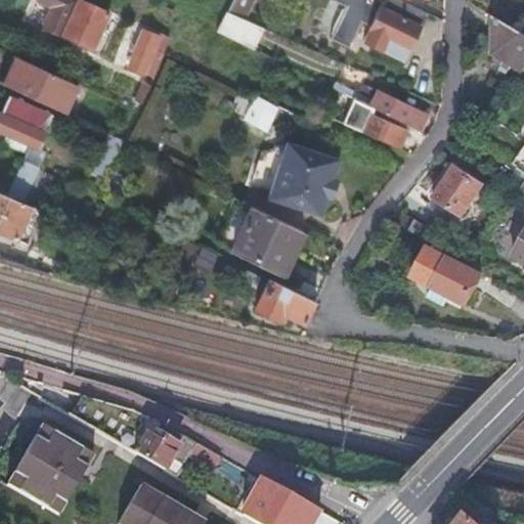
[(76,0),(37,0),(37,1),(51,8),(44,26),(64,35),(79,1),(76,0)]
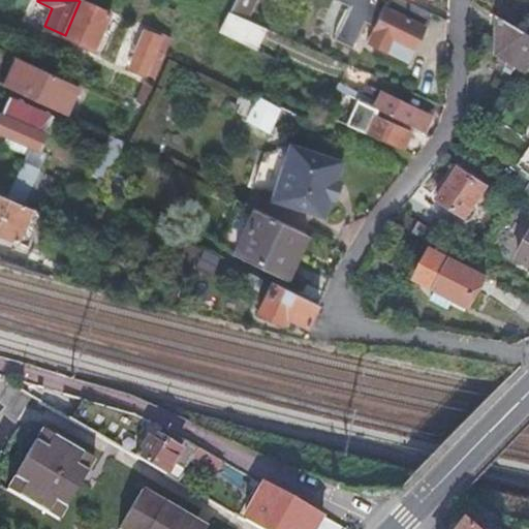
[(402,0),(385,0),(366,42),(404,63),(428,12),(402,0)]
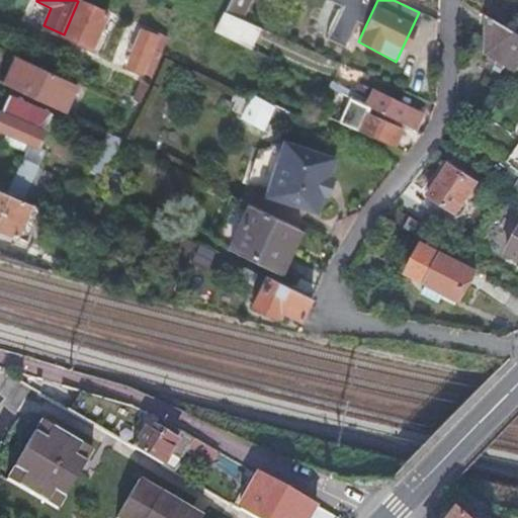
[(483,55),(517,75),(517,74),(517,39),(481,17),(483,55)]
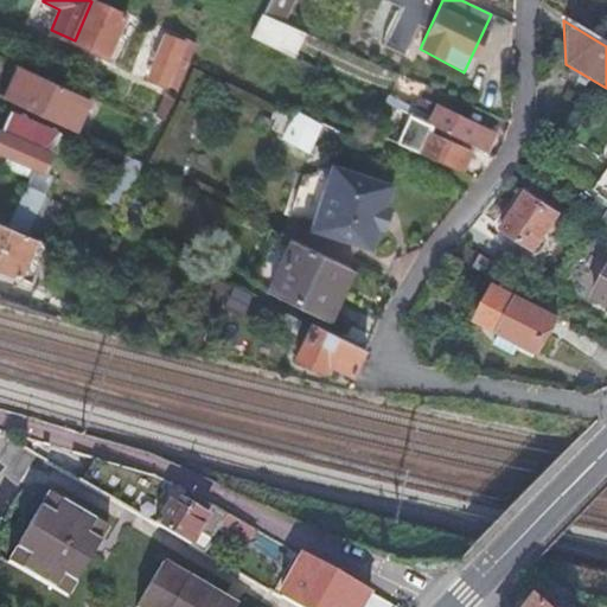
[(168,34),(148,78),(166,87),(186,42),(168,34)]
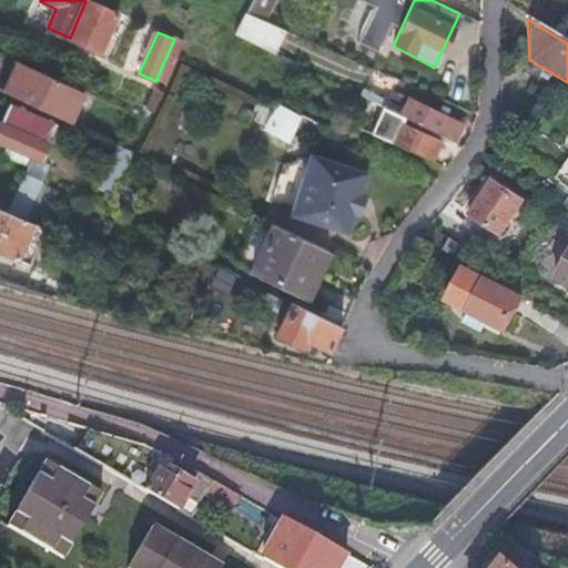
[(80,90),(14,60),(2,90),(67,119),(80,90)]
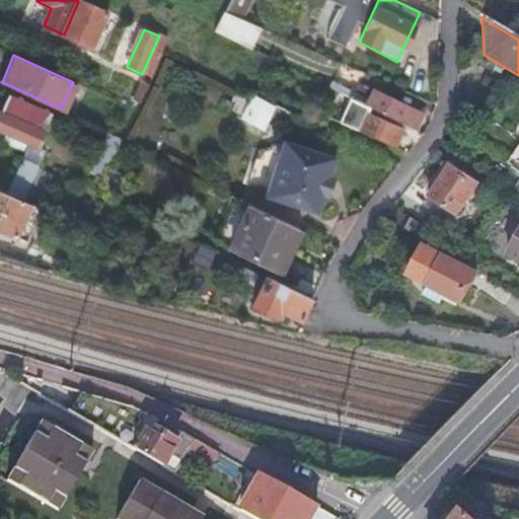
[(421,115),(406,106),(372,90),(365,106),(371,109),(414,131),(421,115)]
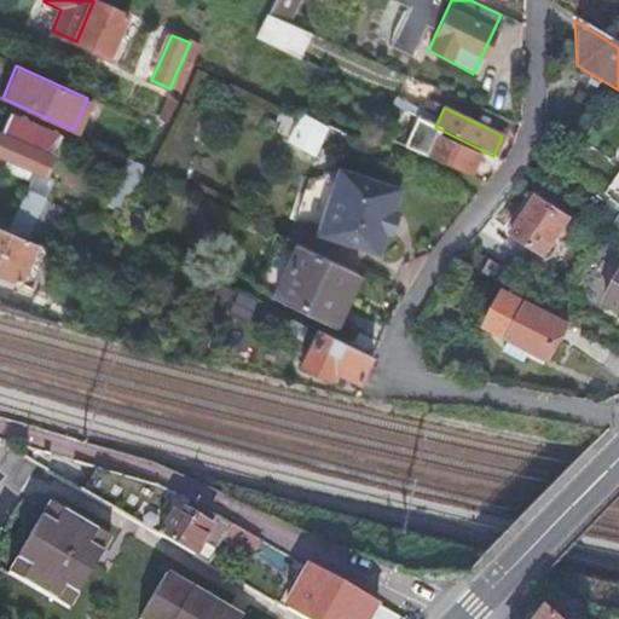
[(0,128),(0,129),(47,151),(48,151),(57,132),(9,110),(0,128)]
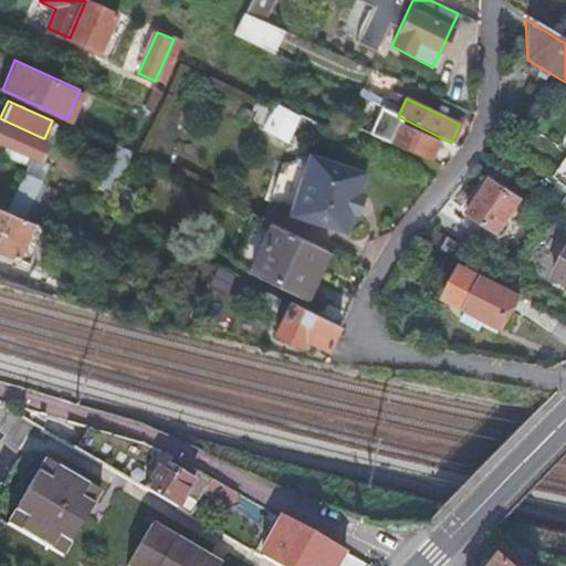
[(369,103),(358,128),(423,159),(431,139),(401,125),(405,119),(398,116),(369,103)]
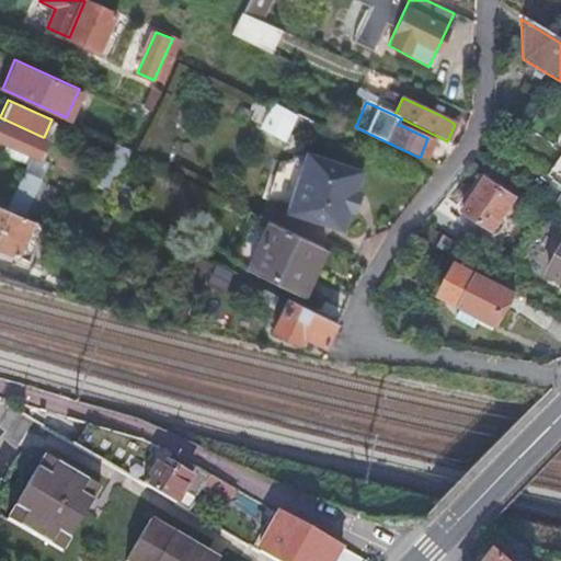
[(313,121),(277,104),(265,127),(289,138),(297,124),(310,128),(313,121)]
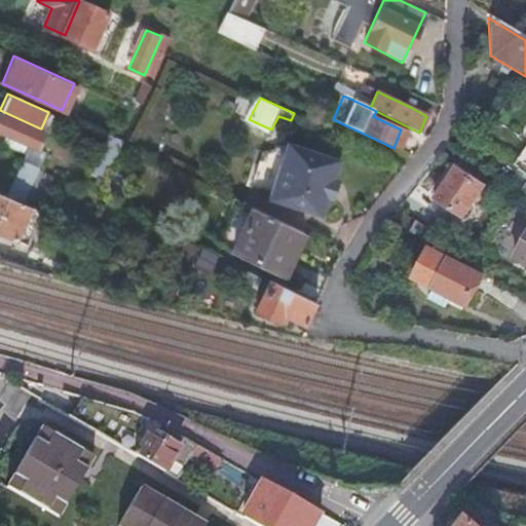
[(0,143),(21,152),(24,153),(27,143),(32,145),(40,128),(0,110),(0,143)]
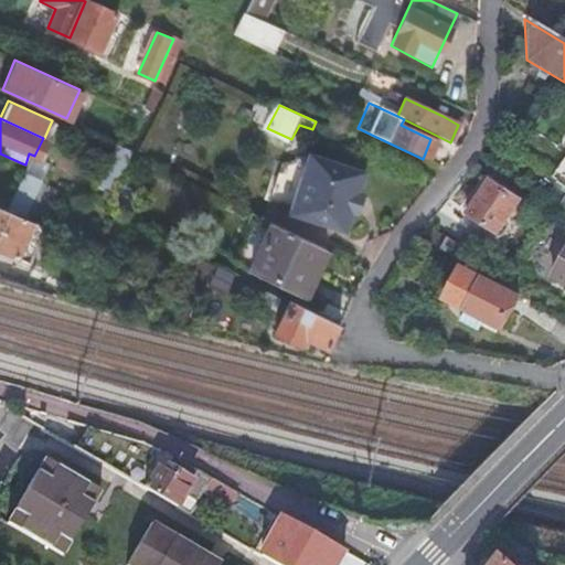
[(120,142),(108,166),(123,172),(135,149),(135,148),(120,142)]
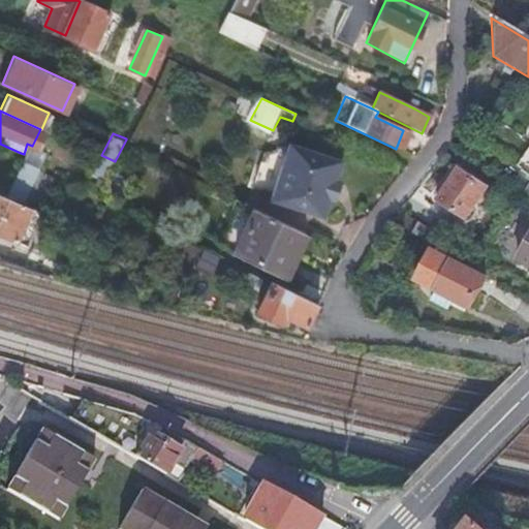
[(277,147),(269,150),(267,150),(266,150),(252,187),(271,194),(271,196),(322,216),(330,197),(334,199),(339,187),(341,180),(336,179),(343,160),(290,141),(288,148),(280,145),(277,147)]
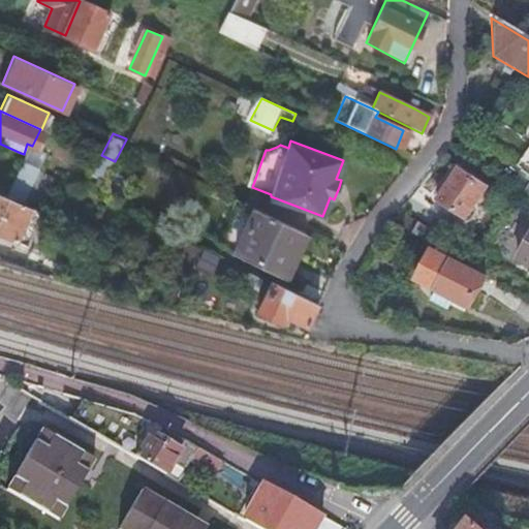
[(21,153),(1,195),(18,203),(37,160),(24,154),(21,153)]
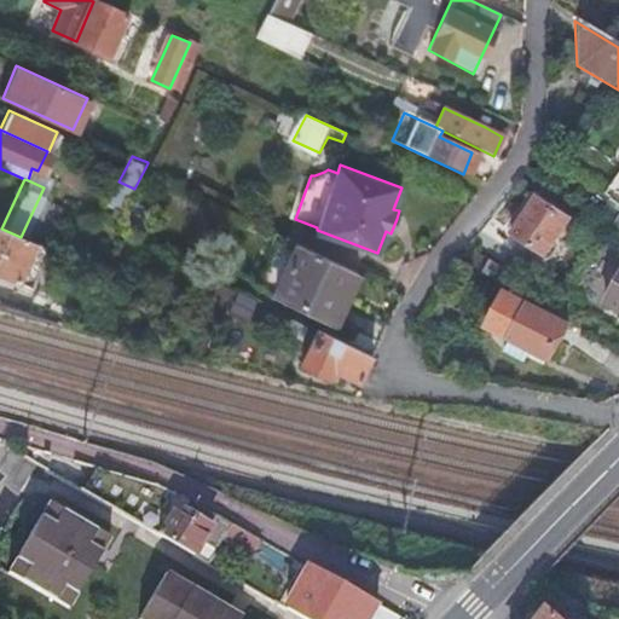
[(134,189),(119,181),(108,203),(122,210),(134,189)]
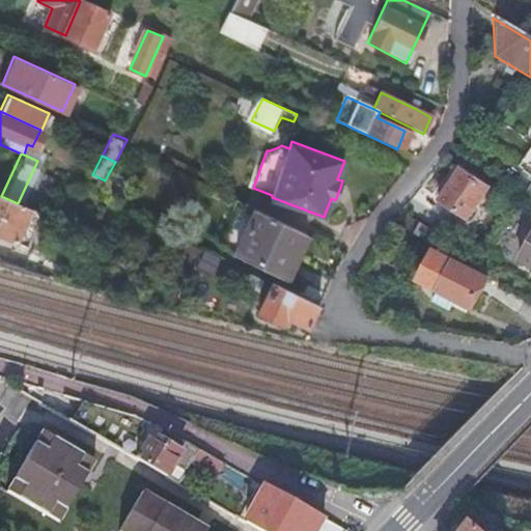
[(442,206),(436,218),(457,232),(487,190),(457,170),(437,203),(442,206)]
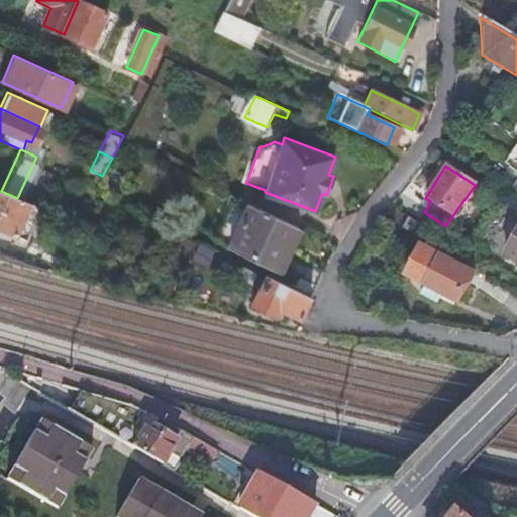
[(1,191),(0,190),(0,228),(23,238),(37,207),(17,198),(1,191)]
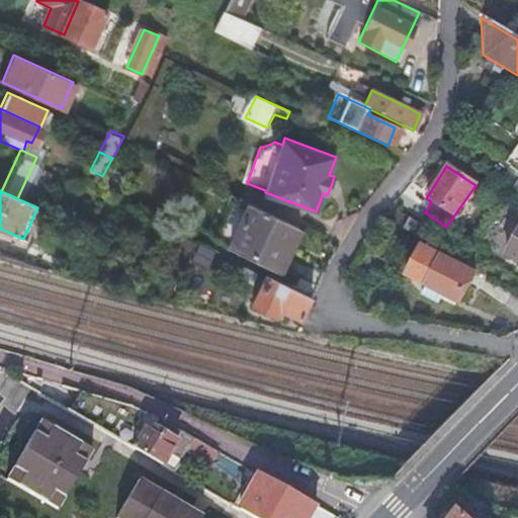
[(299,228),(249,201),(228,245),(277,269),(299,228)]
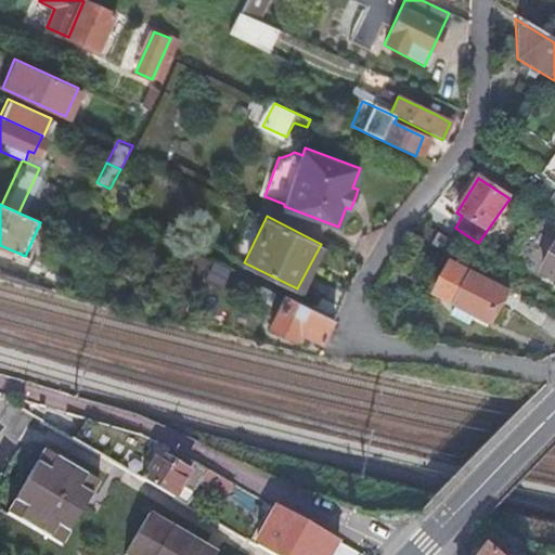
[(457,257),(463,246),(440,234),(435,243),(457,257)]
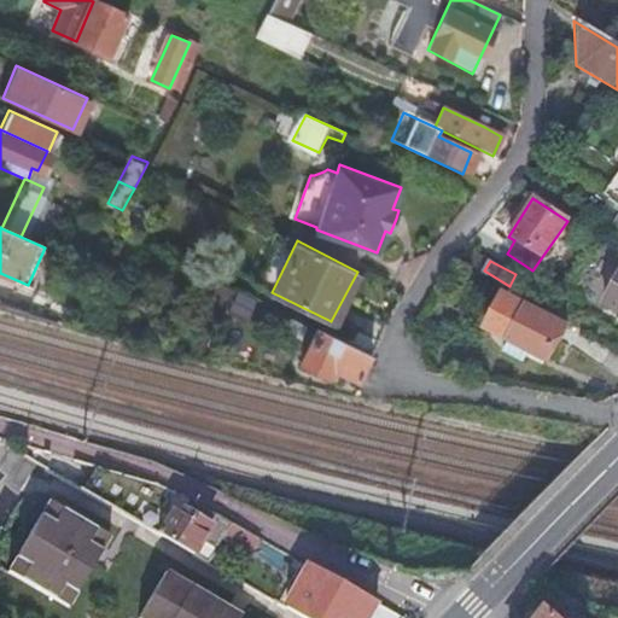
[(617,277),(606,301),(617,307),(617,277)]
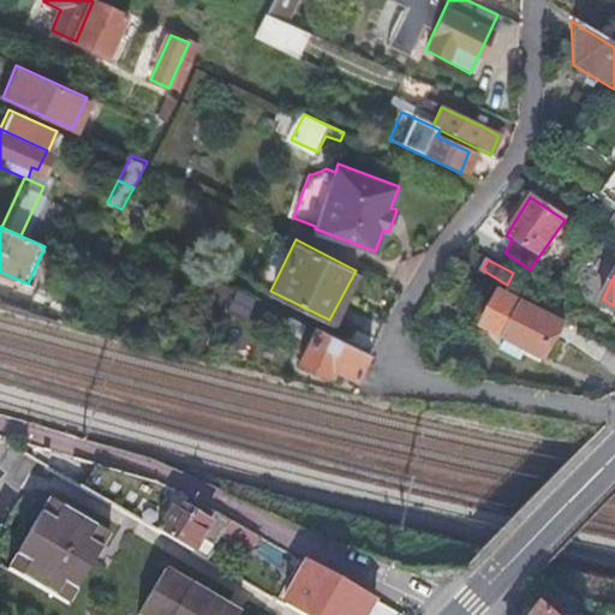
[(541,360),(561,326),(499,292),(479,327),(508,342),(502,354),(514,360),(520,350),(541,360)]
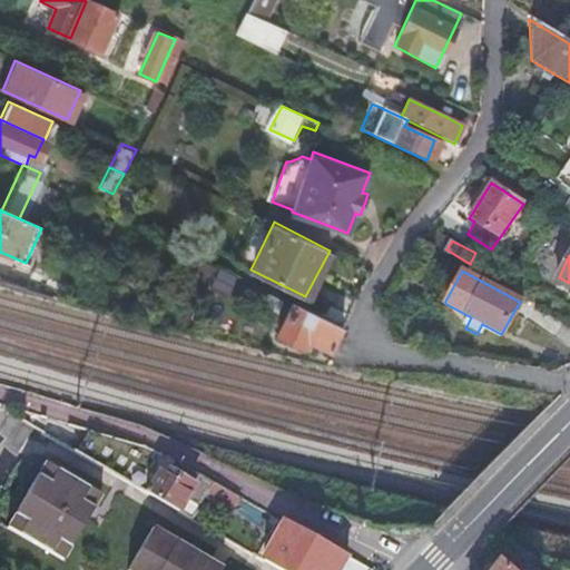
[(303,337),(328,351),(342,327),(292,302),(275,333),(300,344),(303,337)]
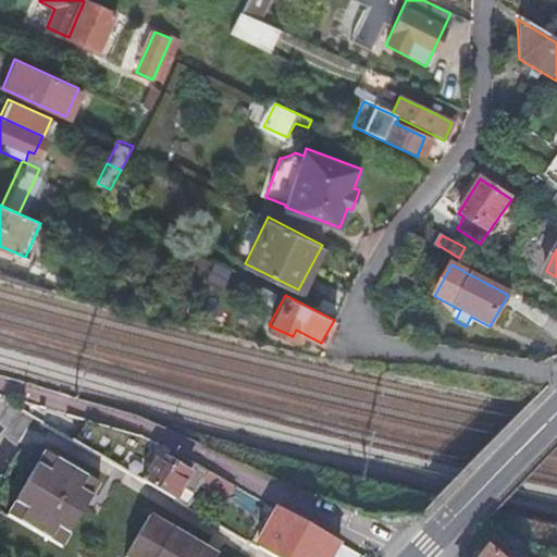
[(150,458),(137,480),(185,508),(200,483),(206,472),(168,450),(163,458),(161,456),(158,462),(150,458)]
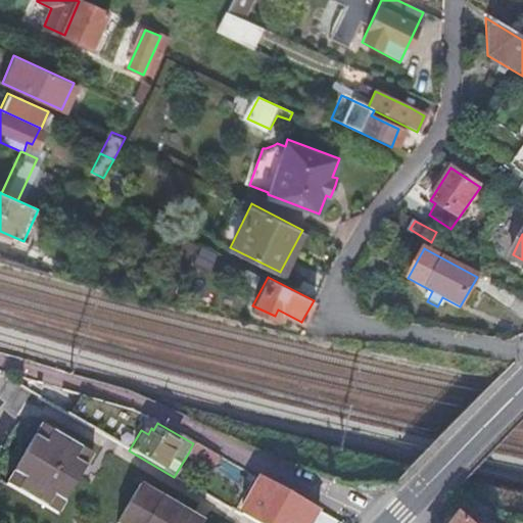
[(39,424),(3,483),(53,513),(88,454),(39,424)]
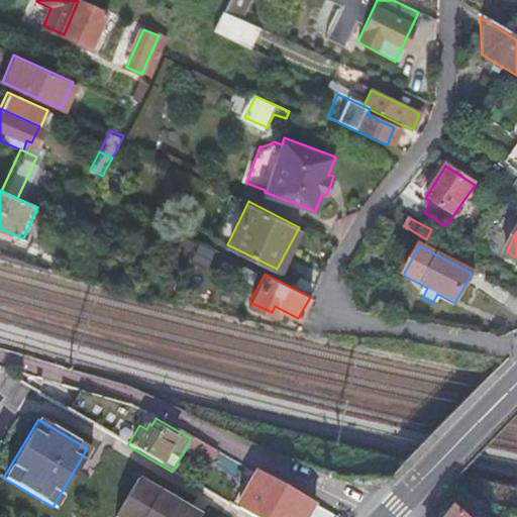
[(215,451),(191,438),(186,448),(209,461),(215,451)]
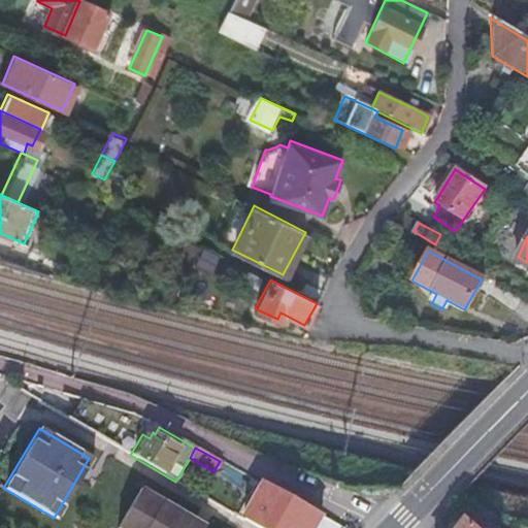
[(253,527),(310,527),(318,517),(262,485),(241,521),(253,527)]
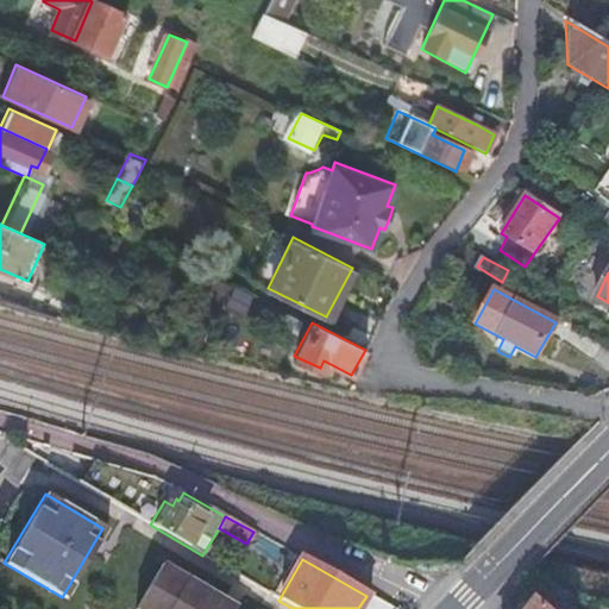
[(219,608),(223,603),(161,564),(132,608),(219,608)]
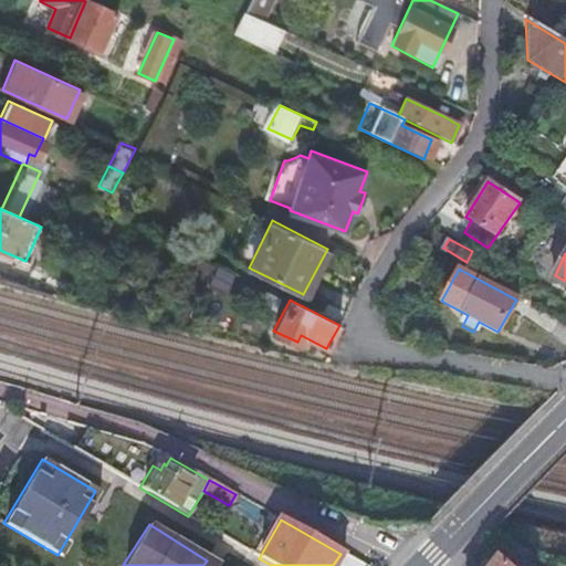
[(502,554),(492,565),(540,565),(524,554),(522,556),(511,548),(505,556),(502,554)]
